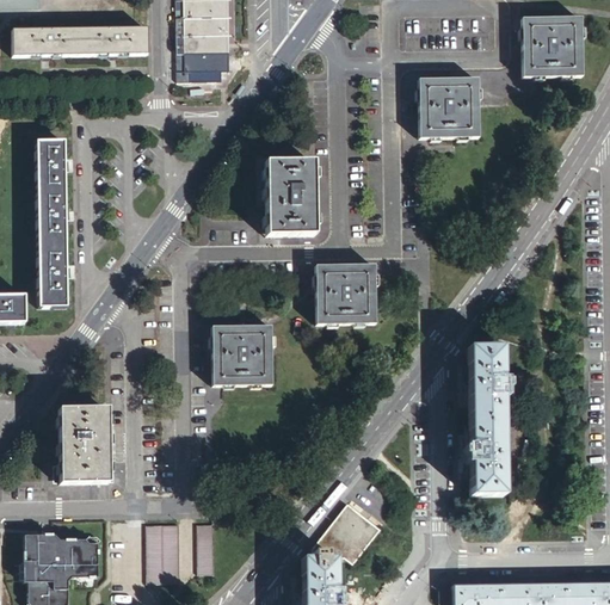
[(176,0),(178,81),(222,81),(222,71),(220,0),(176,0)]
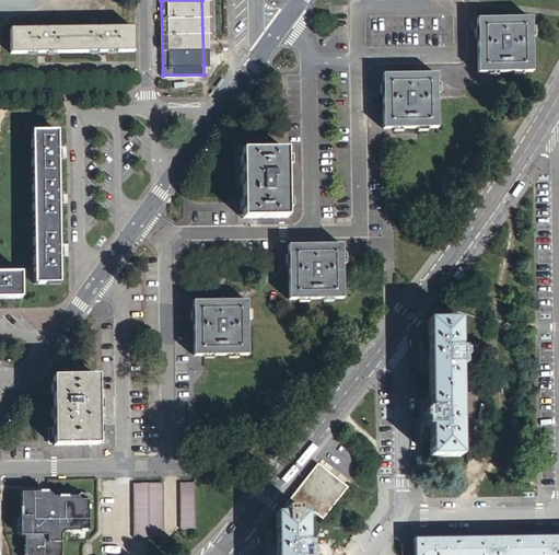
[(201,0),(204,65),(210,65),(209,0),(201,0)]
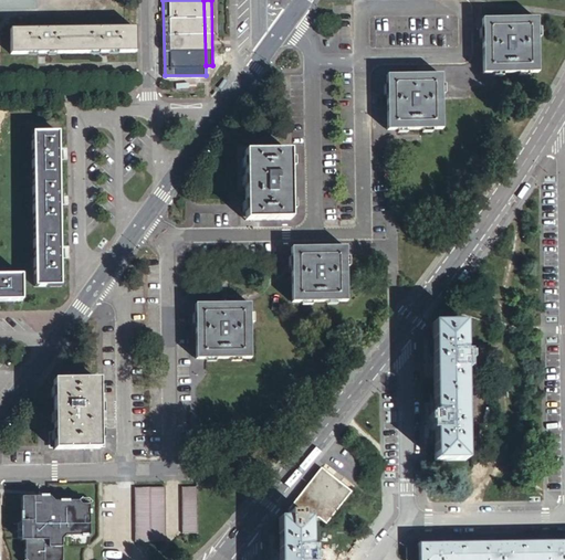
[(537,14),(483,16),(484,70),(539,69),(537,14)]
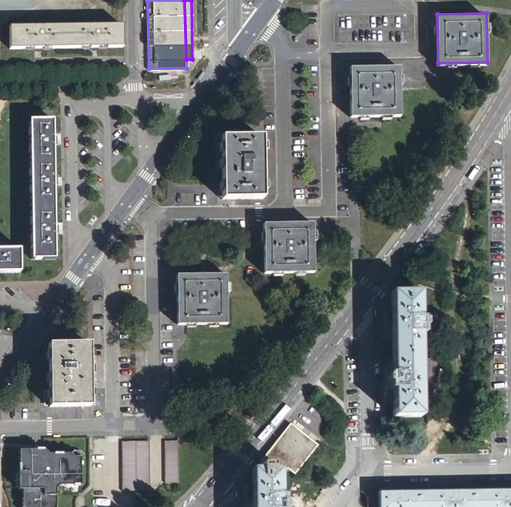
[(122,45),(121,23),(86,24),(86,23),(83,23),(83,24),(77,24),(77,23),(75,23),(75,24),(70,24),(70,23),(68,23),(68,24),(62,24),(62,23),(60,23),(60,24),(55,24),(55,23),(53,23),(53,24),(47,24),(47,23),(44,23),(44,24),(30,24),(27,24),(27,25),(21,25),(21,24),(19,24),(19,25),(14,25),(14,24),(12,24),(12,25),(9,25),(9,47),(34,47),(34,49),(41,48),(41,47),(90,46),(90,48),(97,47),(97,46),(122,45)]
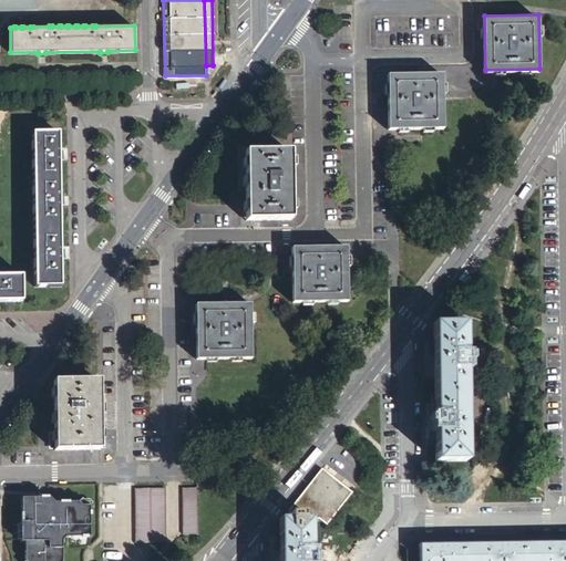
[(442,71),(388,71),(389,126),(443,125),(442,71)]
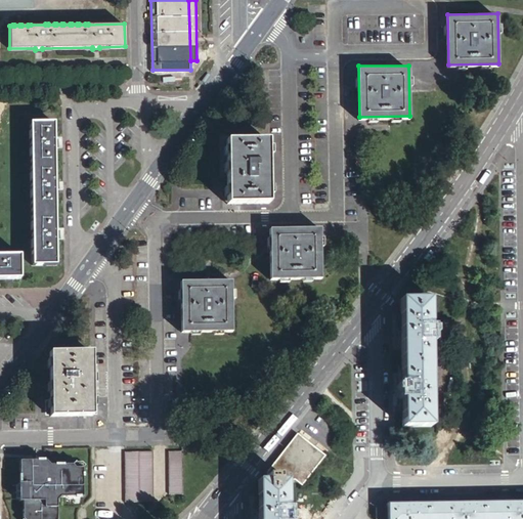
[(55,117),(32,117),(34,260),(57,259),(57,233),(60,233),(60,226),(57,226),(56,184),(59,184),(59,176),(56,176),(55,142),(59,142),(59,134),(55,134),(55,117)]
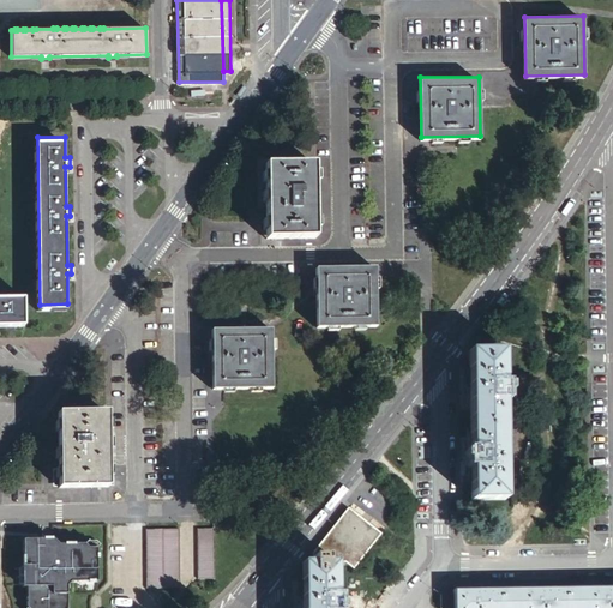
[(314,160),(265,161),(266,234),(316,234),(314,160)]
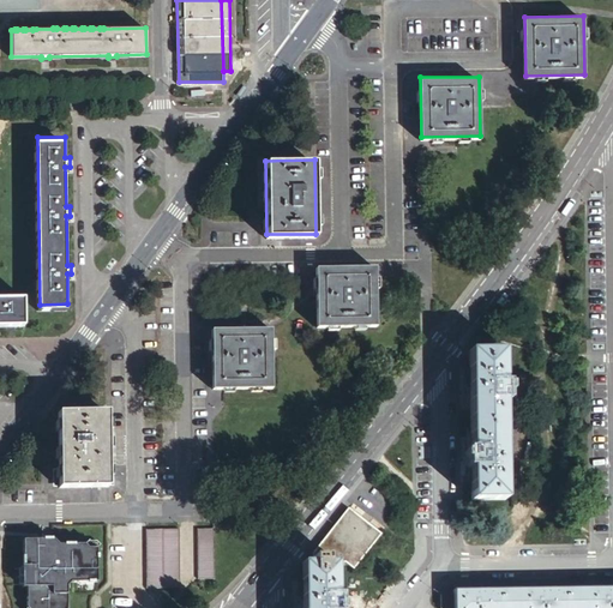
[(377,263),(317,263),(318,323),(377,321),(377,263)]
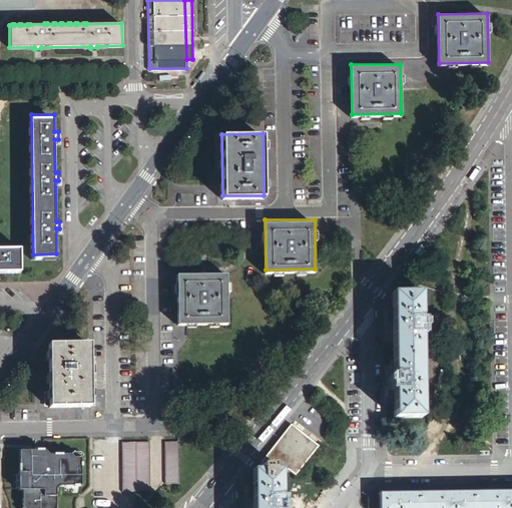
[(0,267),(22,267),(22,243),(0,243),(0,267)]
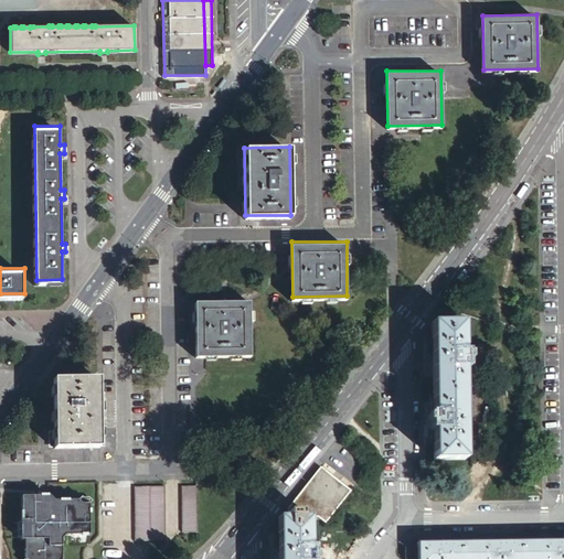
[(251,299),(197,300),(198,353),(252,353),(251,299)]
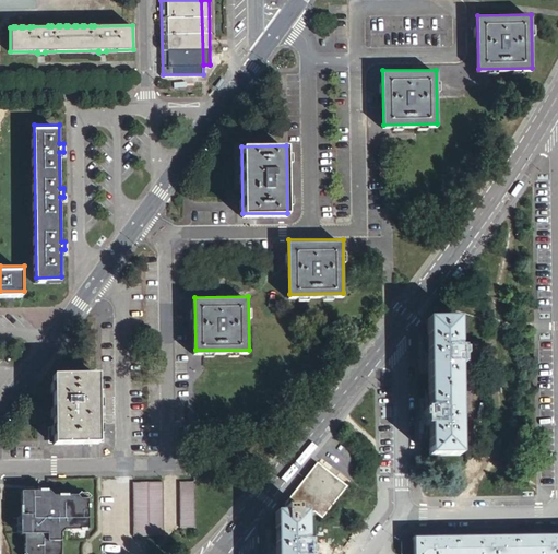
[(459,315),(429,316),(431,450),(431,452),(461,451),(459,315)]
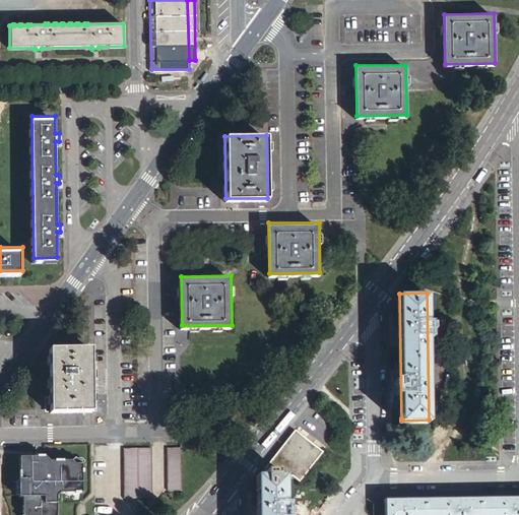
[(91,346),(50,346),(51,409),(92,409),(91,346)]
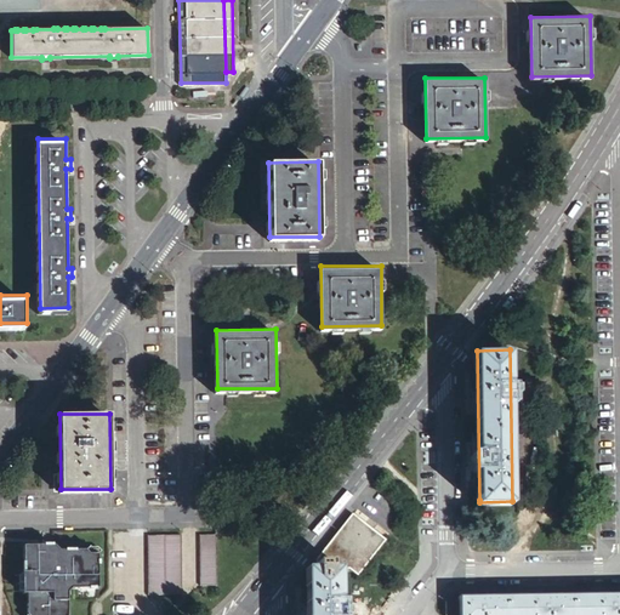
[(318,556),(317,564),(342,564),(351,563),(359,570),(387,535),(353,510),(318,556)]
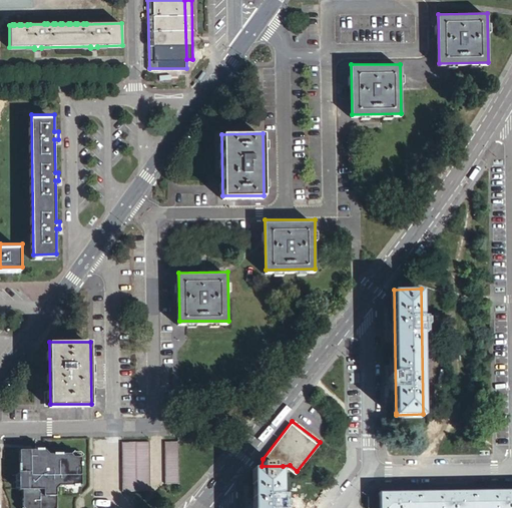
[(149,440),(122,440),(122,490),(150,489),(149,440)]
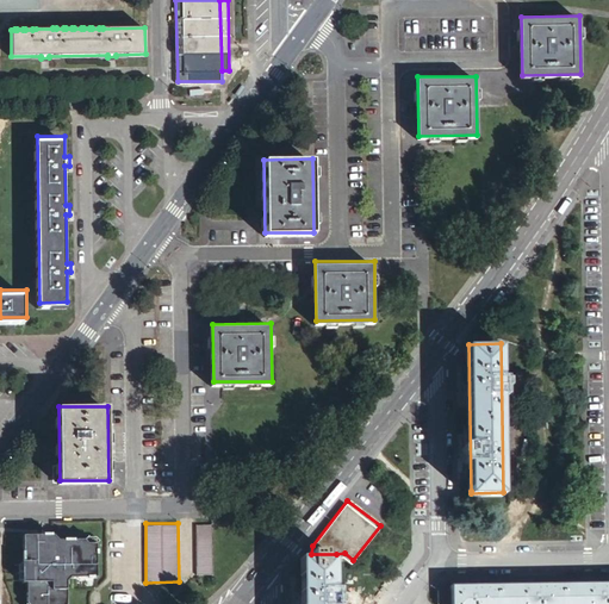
[(212,523),(196,523),(197,573),(213,573),(212,523)]
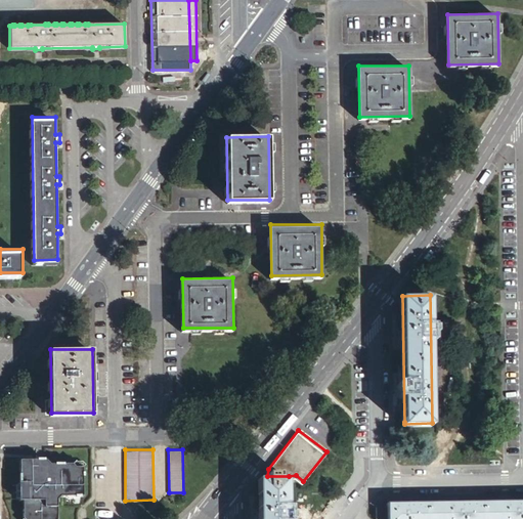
[(37,462),(37,459),(19,459),(20,481),(18,481),(19,500),(24,500),(24,517),(25,518),(56,518),(57,518),(57,499),(60,495),(83,495),(83,466),(75,466),(73,463),(50,463),(45,458),(42,462),(37,462)]
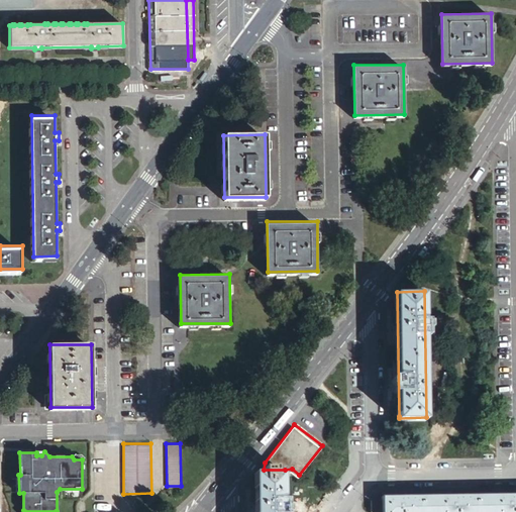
[(264,470),(255,470),(255,511),(285,511),(285,470),(264,470)]
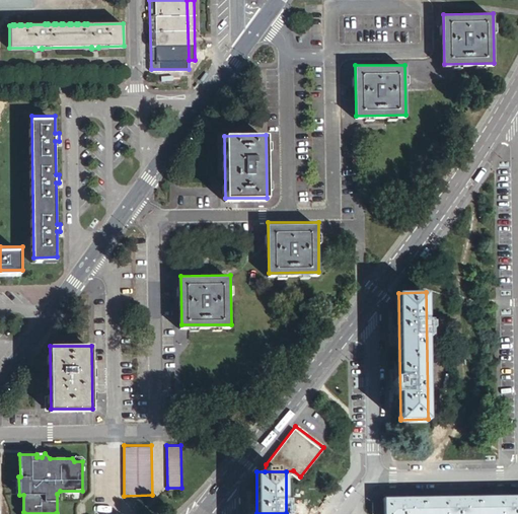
[(517,495),(384,496),(384,498),(384,513),(517,513),(517,495)]
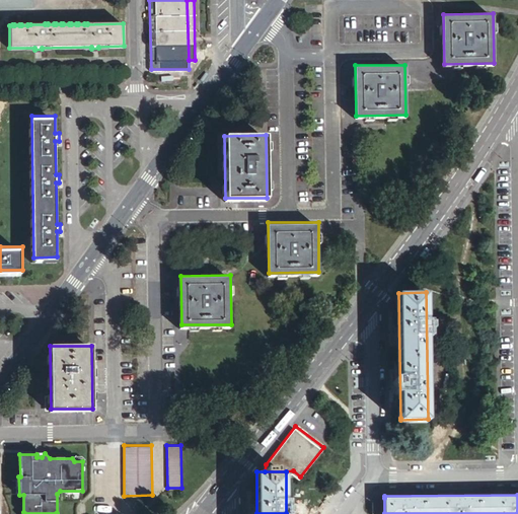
[(384,513),(384,498),(373,498),(373,500),(373,513),(384,513)]
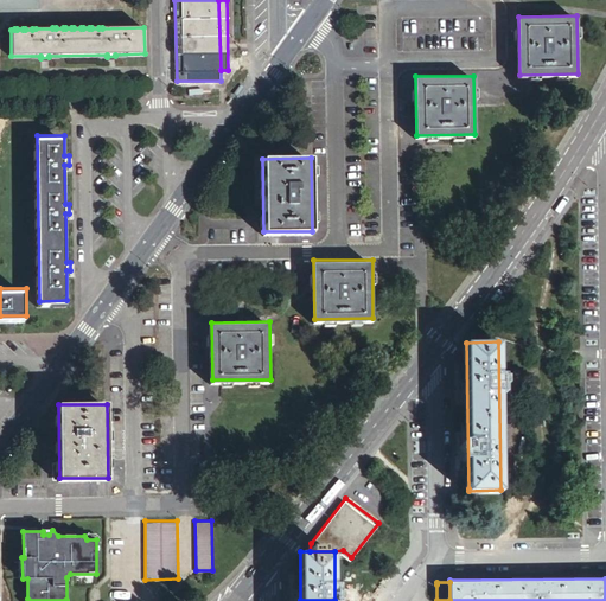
All buildings are outlined.
